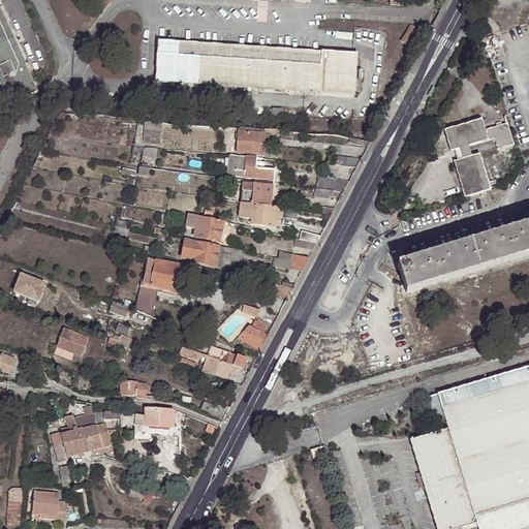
[(0,91),(7,106),(36,93),(27,73),(31,71),(27,63),(24,65),(0,14),(0,91)]
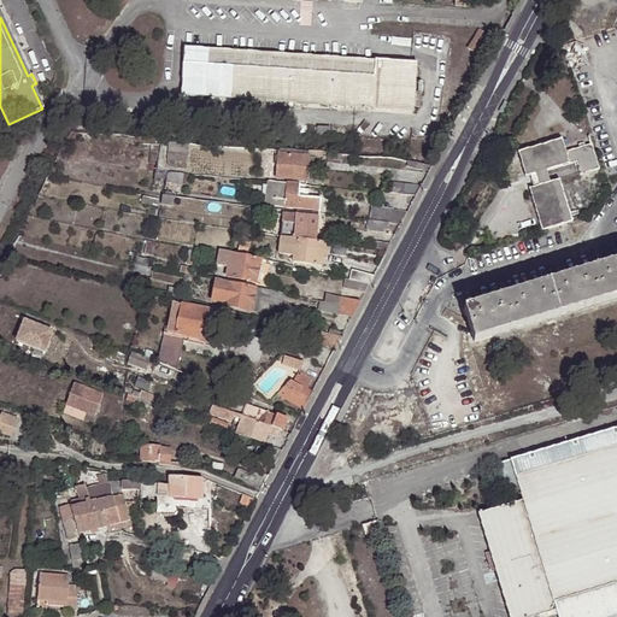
[(477,31),(466,51),(472,54),(485,35),(477,31)]
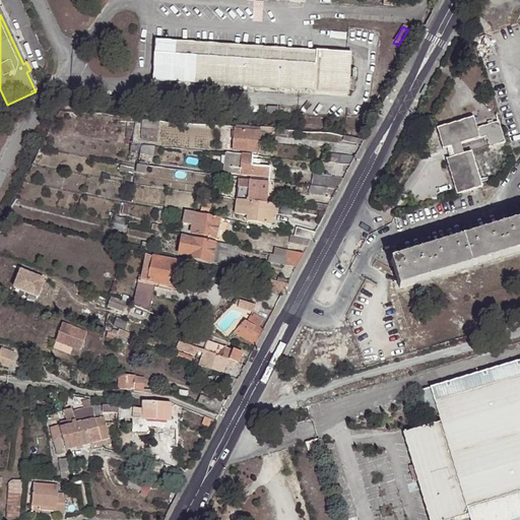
[(494,39),(486,37),(482,46),(490,49),(494,39)]
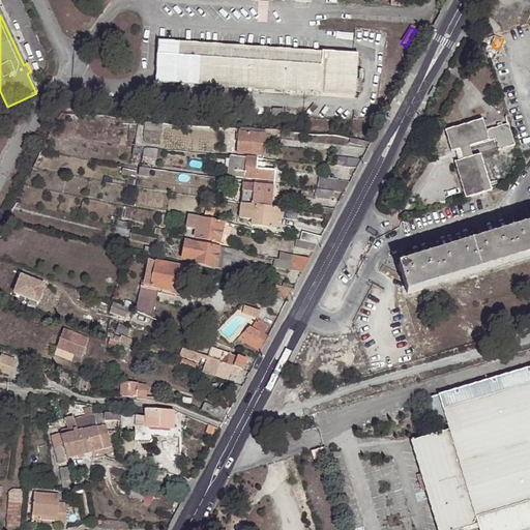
[(157,40),(157,46),(320,58),(321,53),(157,40)]
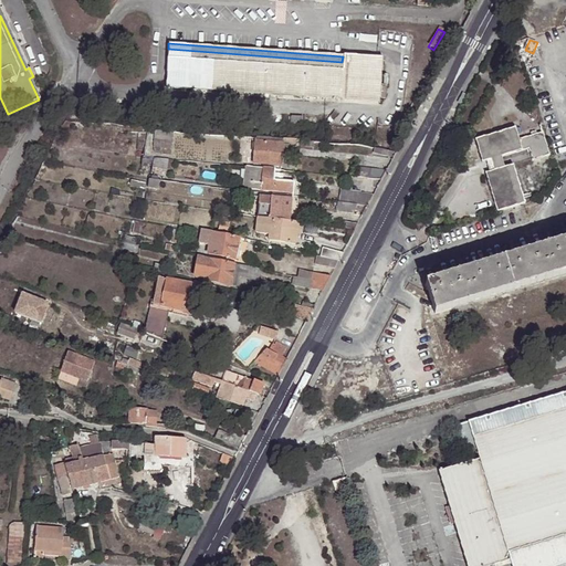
[(342,62),(168,49),(165,88),(378,102),(381,59),(343,56),(342,62)]
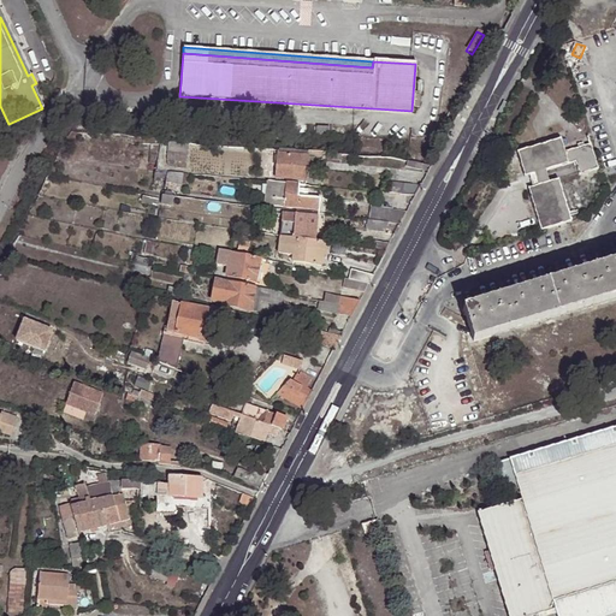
[(332,137),(332,128),(315,126),(315,135),(332,137)]
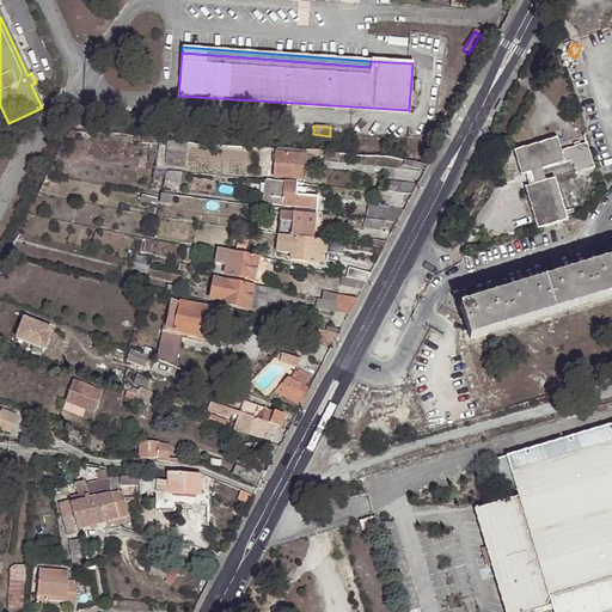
[(533,184),(528,184),(522,187),(534,228),(565,219),(552,178),(544,181),(540,170),(570,159),(575,172),(589,167),(582,144),(558,150),(555,138),(512,151),(519,176),(526,175),(530,172),(533,184)]
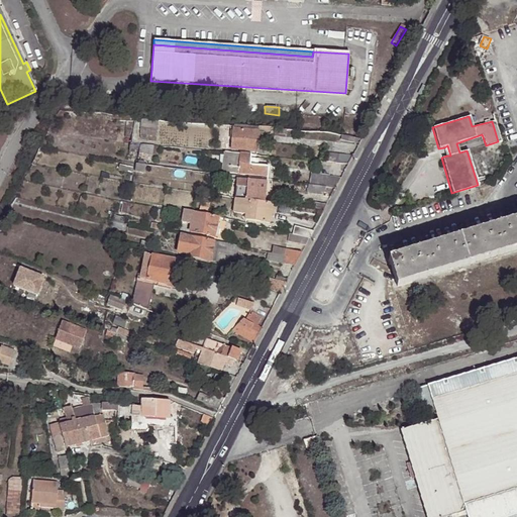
[(157,135),(159,121),(142,120),(140,134),(157,135)]
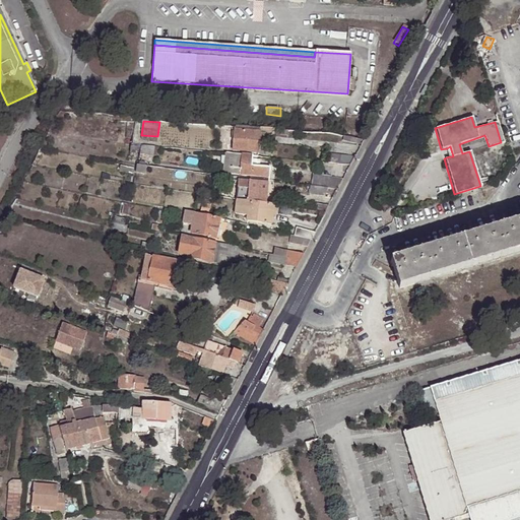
[(258,151),(260,132),(236,130),(234,150),(258,151)]
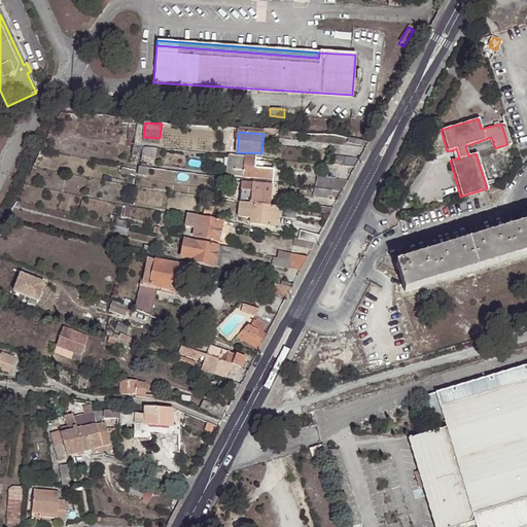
[(365,147),(369,144),(347,139),(346,142),(347,143),(365,147)]
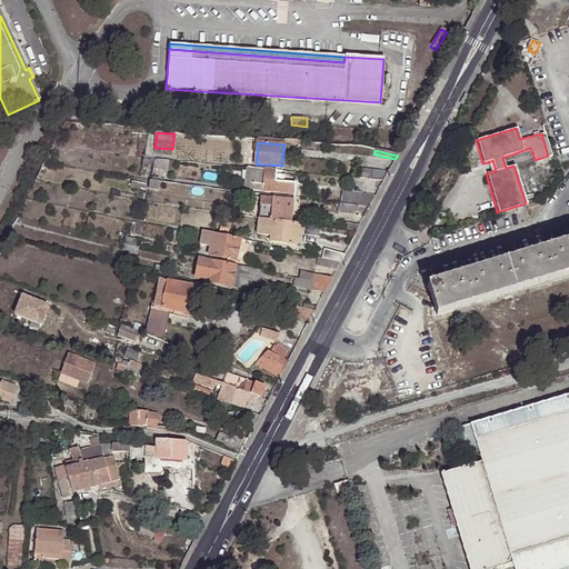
[(172,172),(173,160),(153,158),(152,162),(151,167),(151,170),(172,172)]
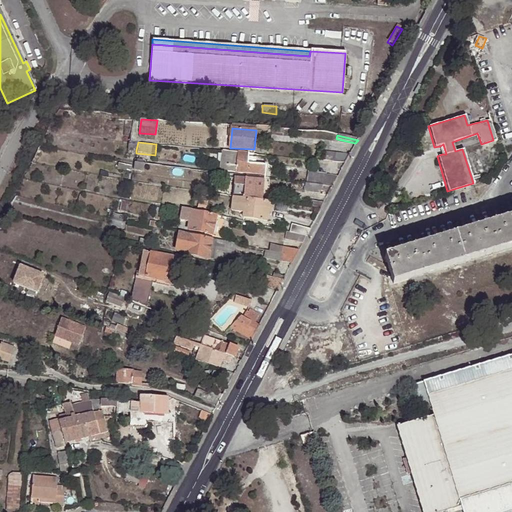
[(231,152),(223,151),(221,164),(229,165),(231,152)]
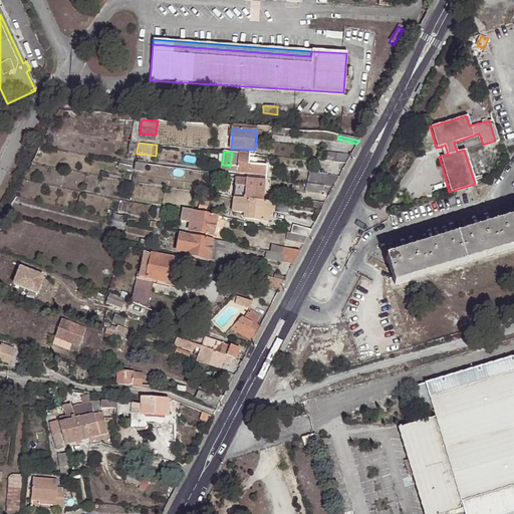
[(249,154),(232,153),(230,166),(230,172),(247,174),(248,173),(248,165),(249,154)]
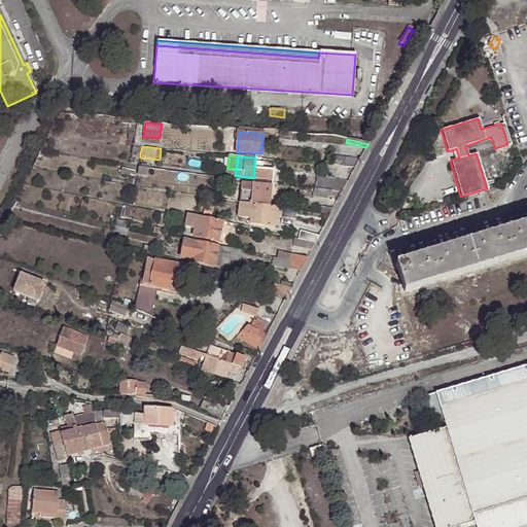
[(354,169),(358,161),(344,157),(341,167),(354,169)]
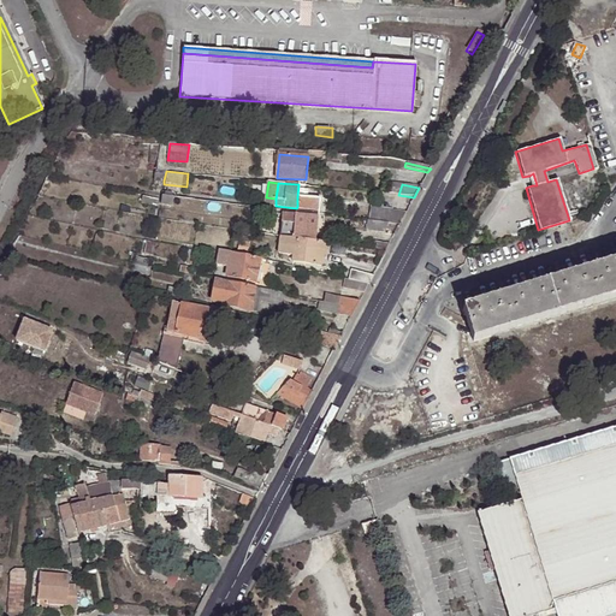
[(173,196),(163,195),(160,207),(172,207),(173,196)]
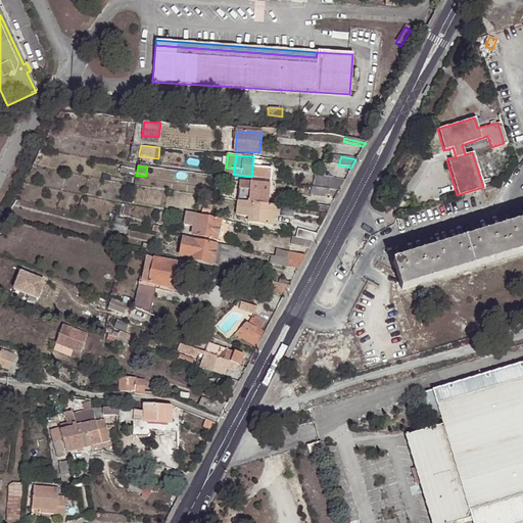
[(132,176),(133,170),(121,168),(120,174),(125,175),(125,178),(126,179),(127,175),(132,176)]
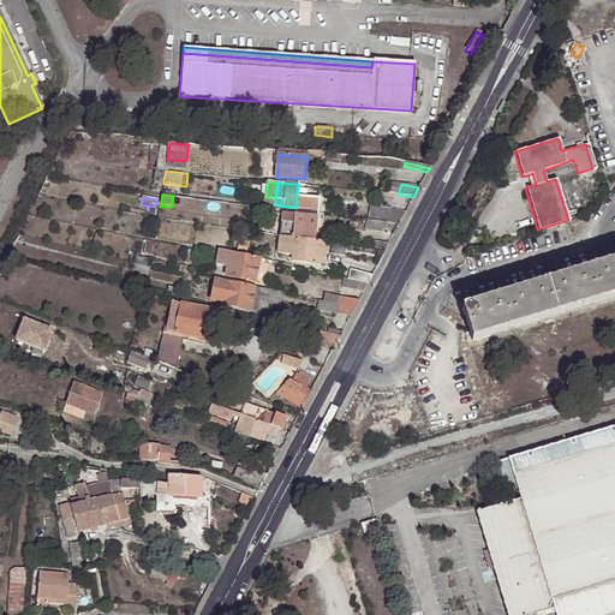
[(297,207),(317,209),(318,198),(297,197),(297,207)]
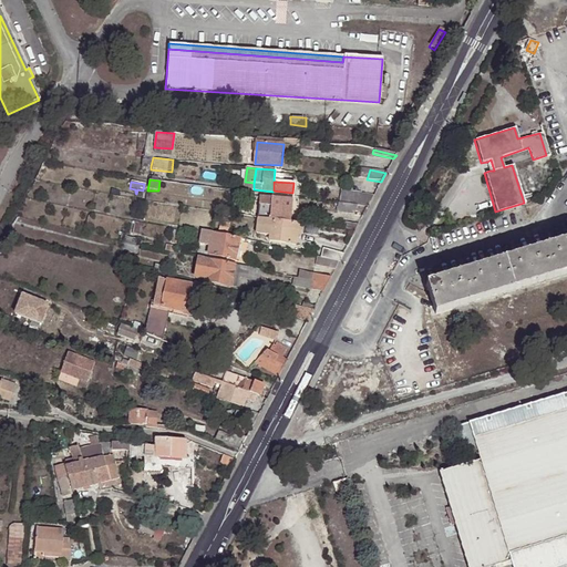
[(340,191),(338,203),(359,206),(360,195),(361,194),(340,191)]
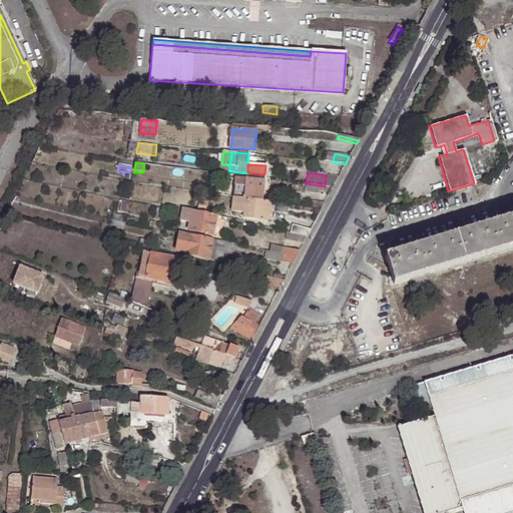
[(325,186),(333,187),(338,177),(326,176),(325,186)]
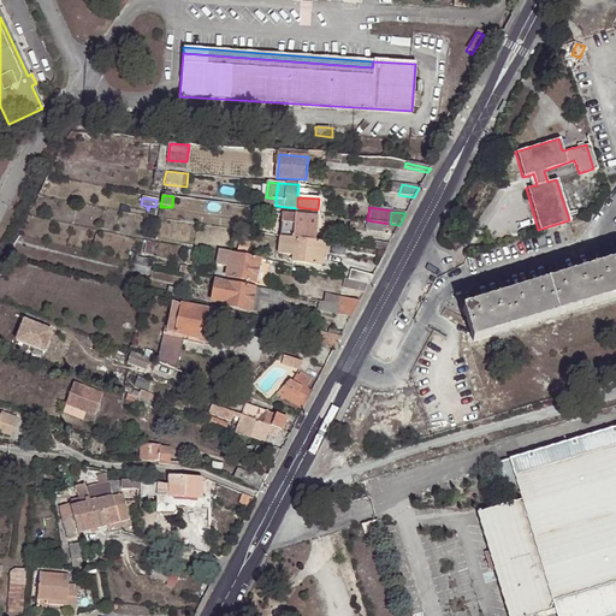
[(282,213),(280,237),(292,238),(296,214),(282,213)]
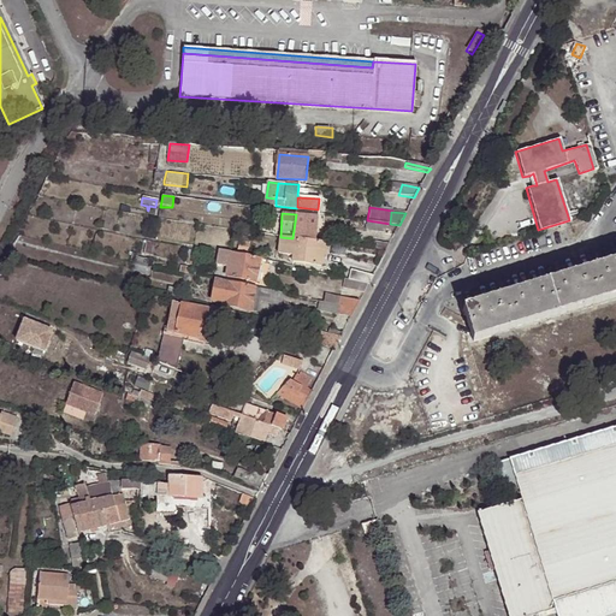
[(296,214),(292,238),(295,238),(315,242),(318,217),(296,214)]
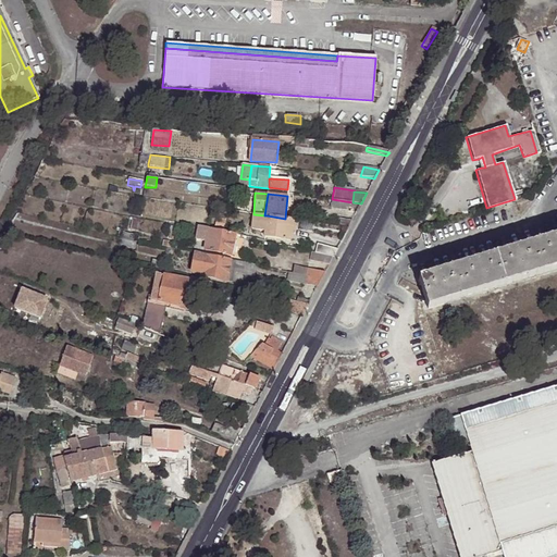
[(353,202),(332,199),(331,208),(351,210),(353,202)]
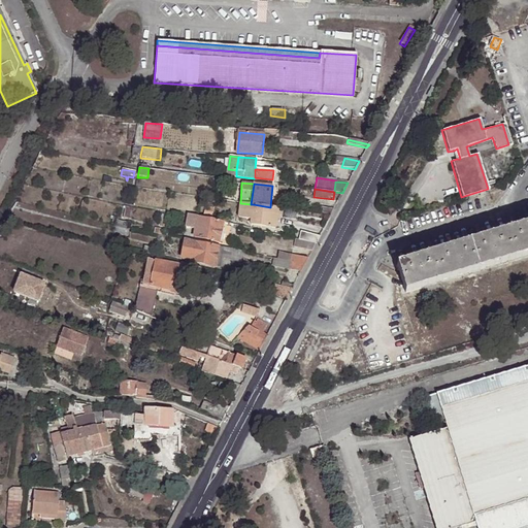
[(251,204),(240,203),(237,218),(250,219),(253,204),(251,204)]
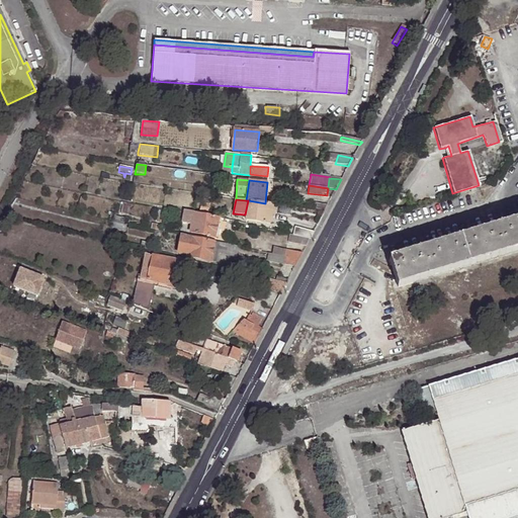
[(248,200),(245,214),(245,220),(269,224),(272,204),(265,203),(248,200)]
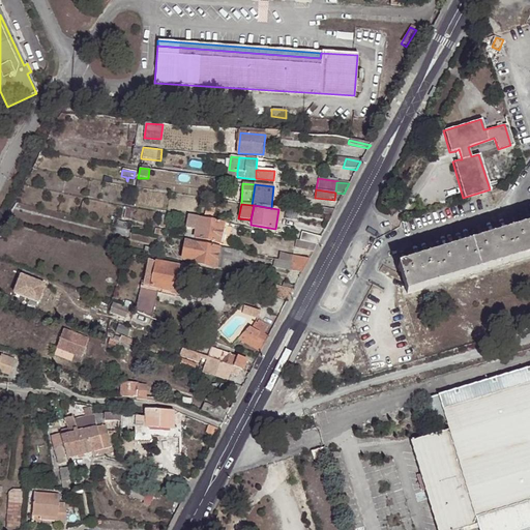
[(212,215),(213,210),(213,209),(204,208),(203,215),(212,216),(212,215)]
